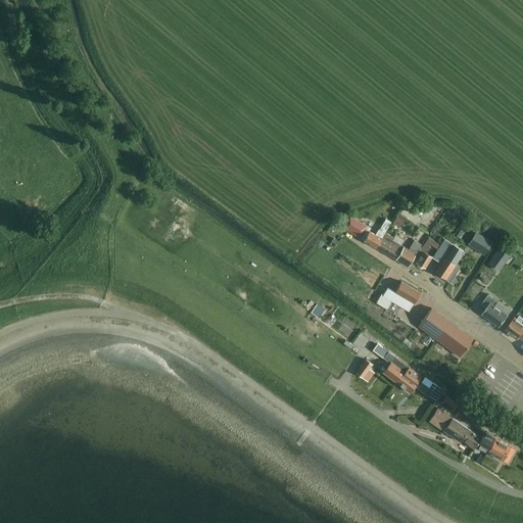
[(364,241),(375,248),(384,232),(390,223),(385,220),(376,236),(369,232),(371,230),(348,217),(342,228),(364,241)]
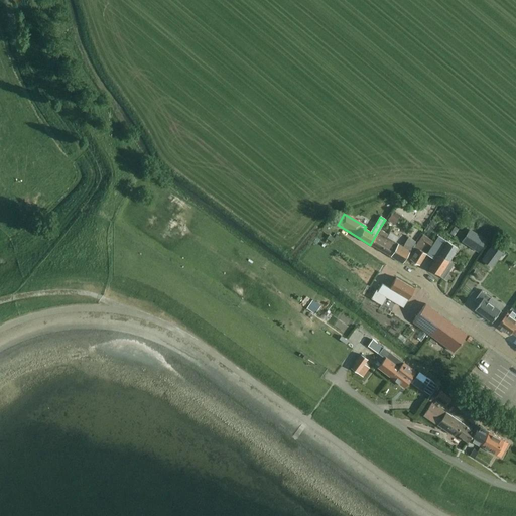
[(379,229),(370,245),(402,264),(415,242),(407,237),(402,247),(386,238),(388,235),(379,229)]
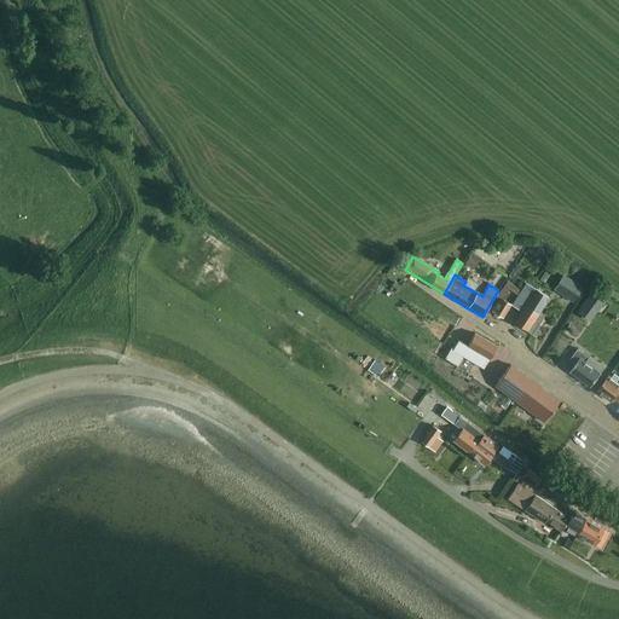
[(567,278),(557,291),(573,301),(582,288),(567,278)]
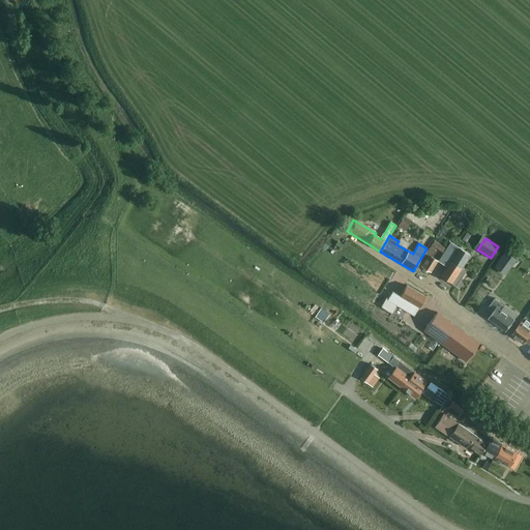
[(451,244),(439,264),(446,268),(441,276),(450,283),(457,287),(466,273),(461,269),(469,256),(459,248),(451,244)]
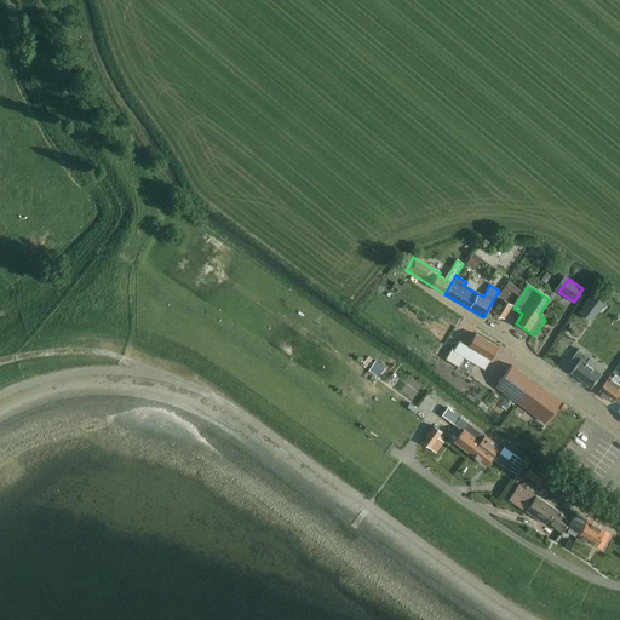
[(489,309),(504,319),(511,306),(497,297),(489,309)]
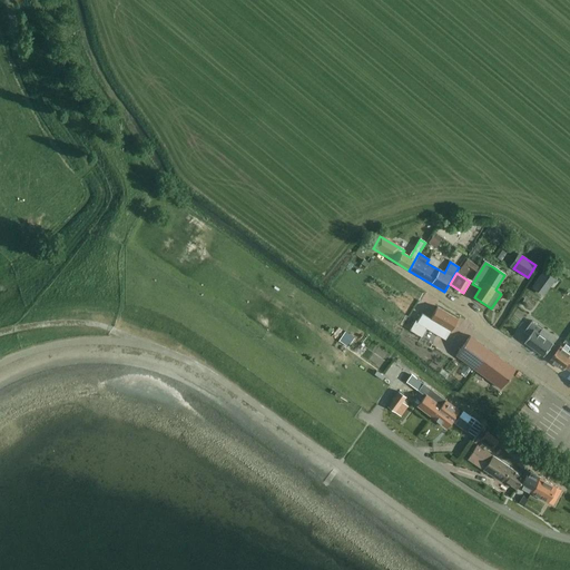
[(411,330),(421,336),(425,327),(445,340),(450,331),(451,331),(458,318),(436,306),(430,318),(422,313),(416,322),(415,321),(411,330)]
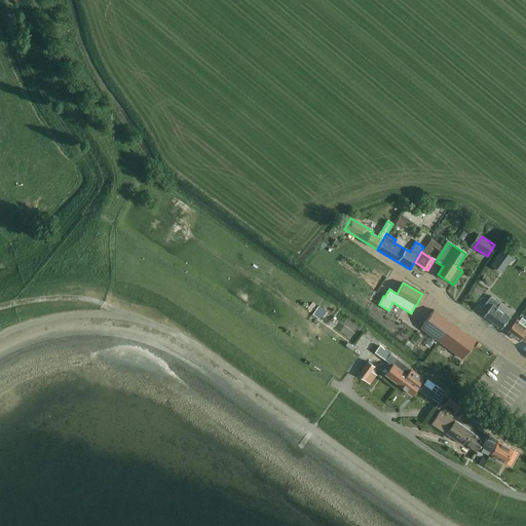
[(492,297),(484,308),(488,311),(485,315),(502,329),(511,316),(498,307),(501,303),(496,300),(492,297)]
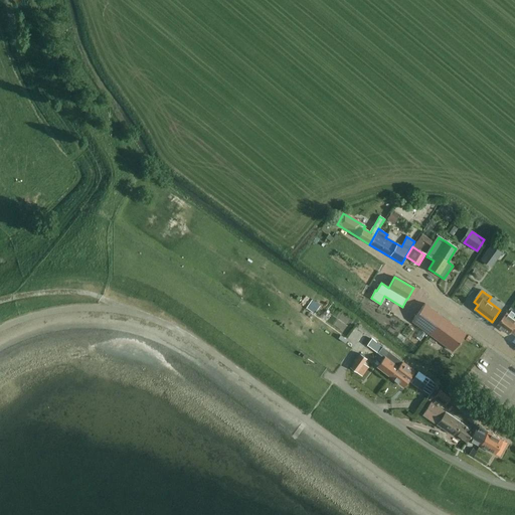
[(411,321),(452,351),(465,333),(424,303),(411,321)]
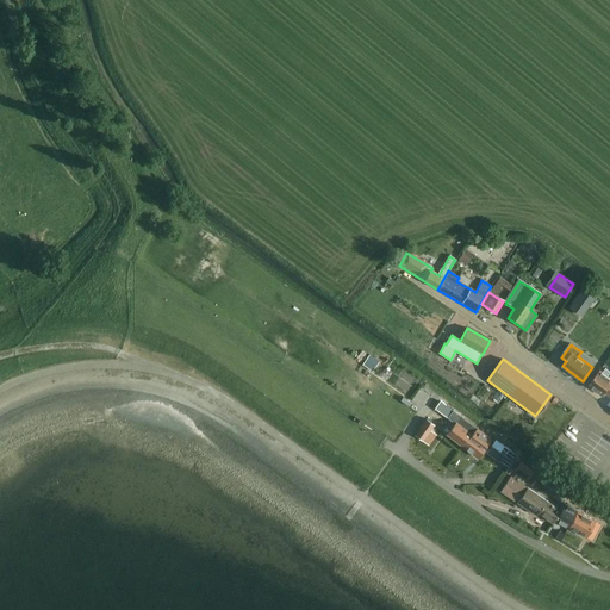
[(597,374),(589,385),(603,396),(604,393),(609,397),(609,379),(608,378),(609,374),(609,373),(605,371),(603,374),(599,371),(597,374)]
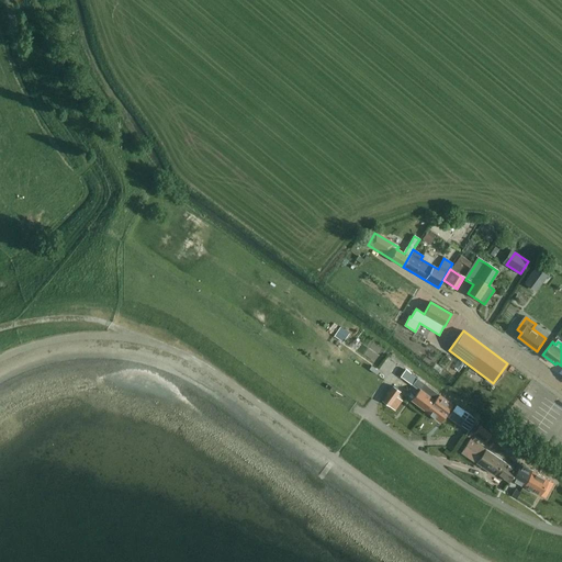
[(405,370),(400,377),(412,385),(419,390),(412,400),(426,411),(426,412),(438,394),(417,378),(416,379),(405,370)]
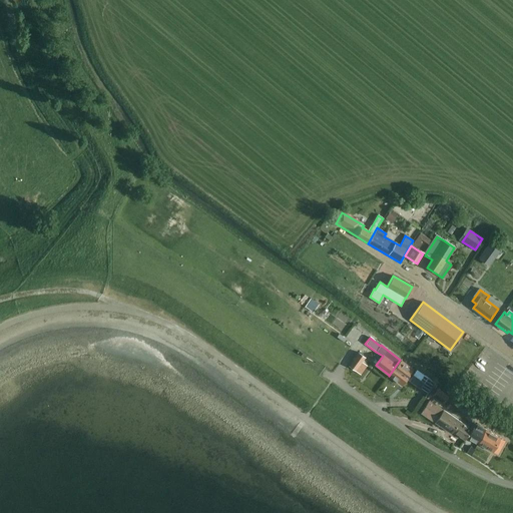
[(356,371),(365,358),(359,353),(349,366),(356,371)]
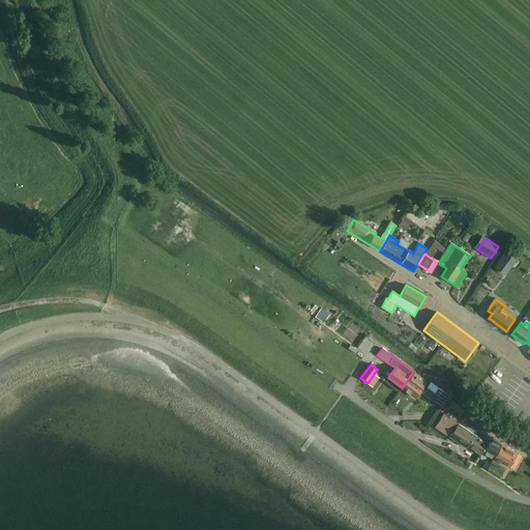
[(413,372),(402,388),(414,398),(422,387),(421,386),(425,381),(413,372)]
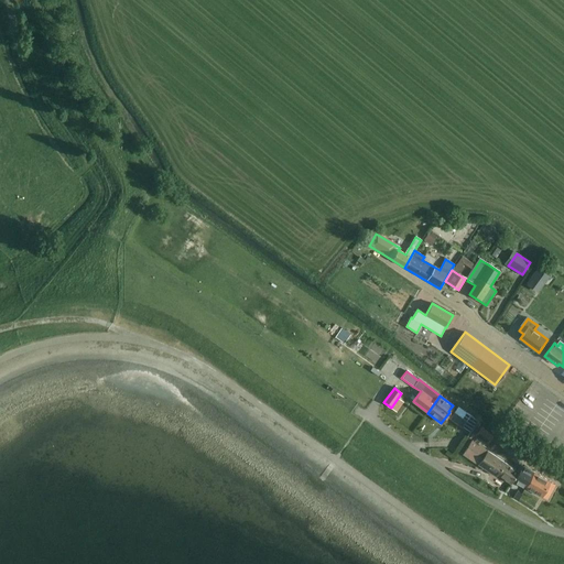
[(469,415),(458,407),(454,413),(464,421),(469,415)]
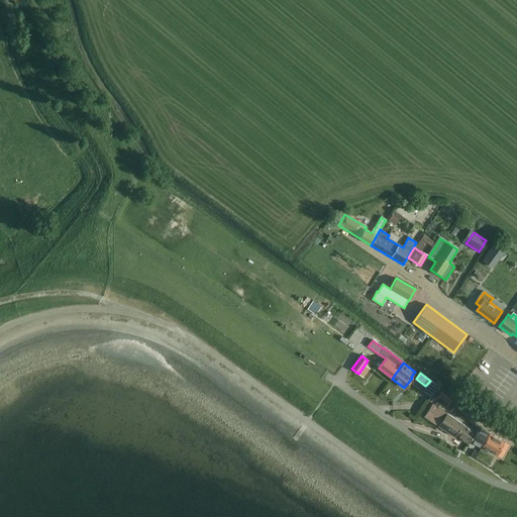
[(437,378),(431,389),(439,393),(445,382),(437,378)]
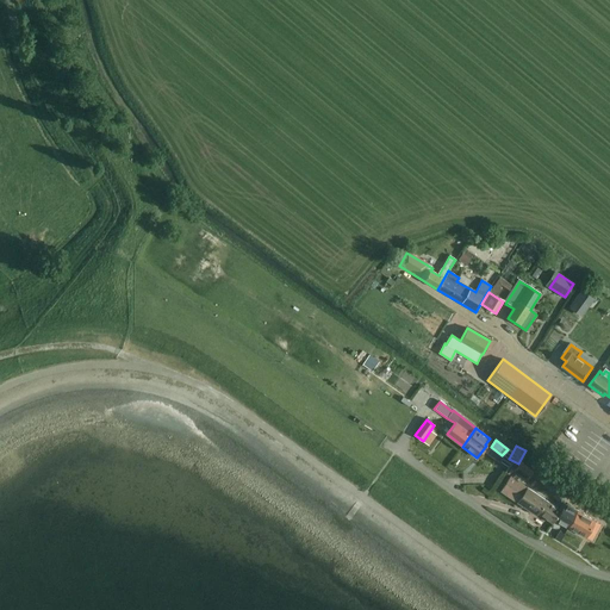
[(521,462),(515,471),(526,479),(531,471),(521,462)]
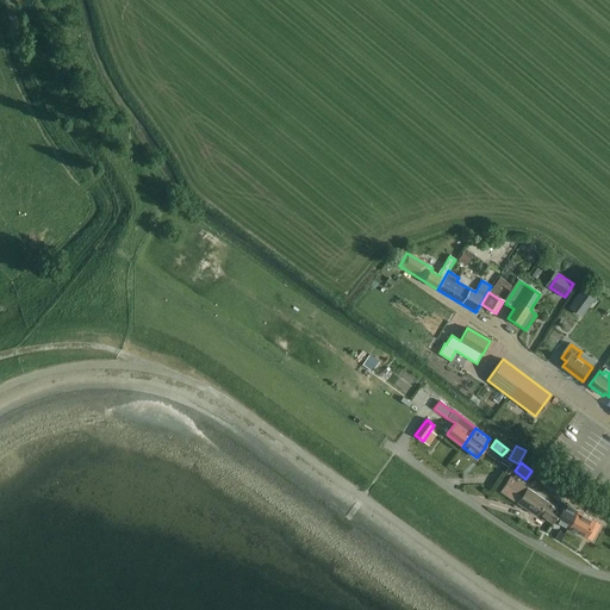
[(510,475),(500,491),(536,515),(537,512),(552,523),(554,520),(560,510),(510,475)]
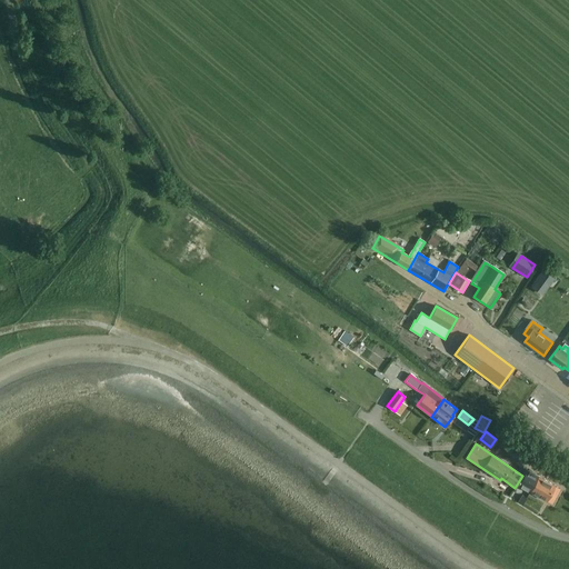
[(499,456),(509,461),(511,458),(502,451),(499,456)]
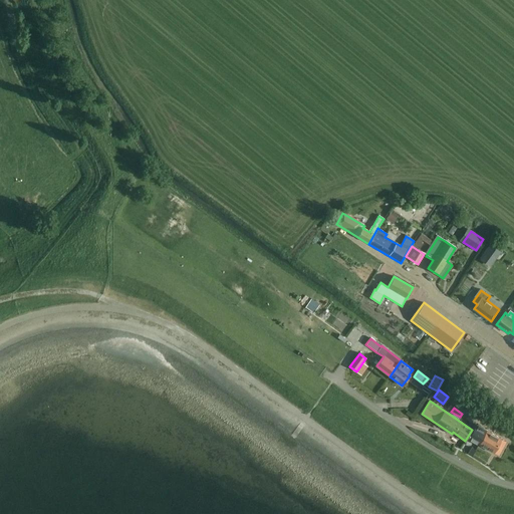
[(472,430),(467,438),(478,445),(479,445),(485,435),(484,434),(486,430),(476,425),(472,430)]
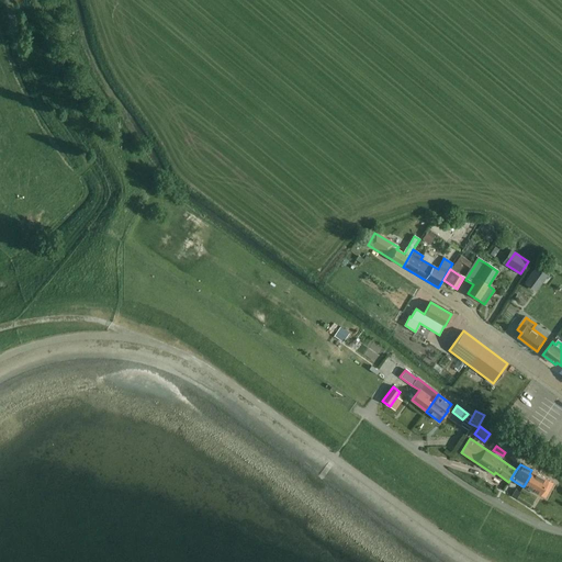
[(530,475),(524,486),(539,494),(543,487),(549,491),(553,482),(531,470),(529,474),(530,475)]
